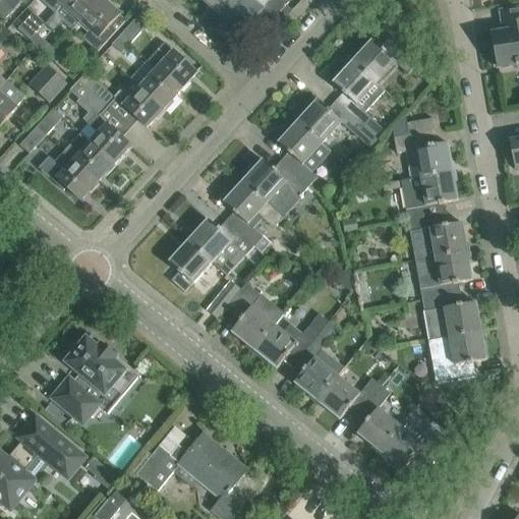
[(63,0),(59,5),(53,0),(47,6),(53,12),(43,23),(52,32),(68,13),(77,21),(96,0),(63,0)]
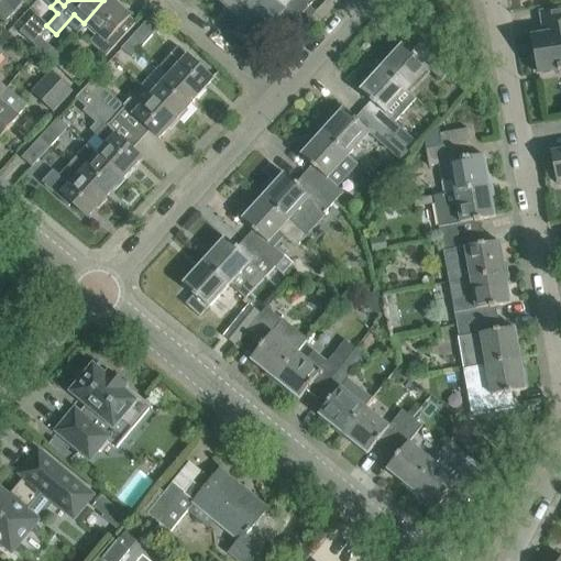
[(119,37),(134,21),(110,0),(103,0),(84,23),(95,33),(88,41),(103,55),(119,37)]
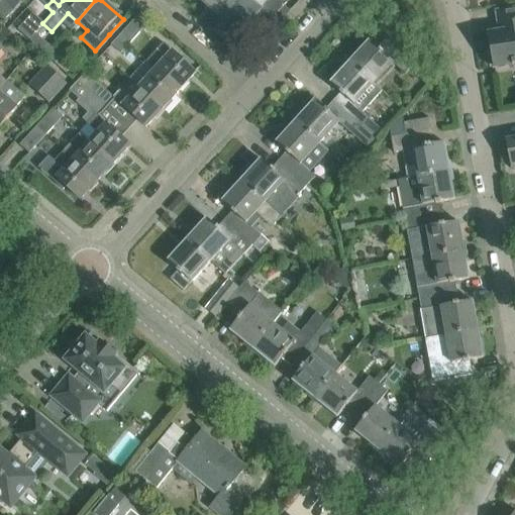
[(200,0),(214,12),(225,0),(200,0)]
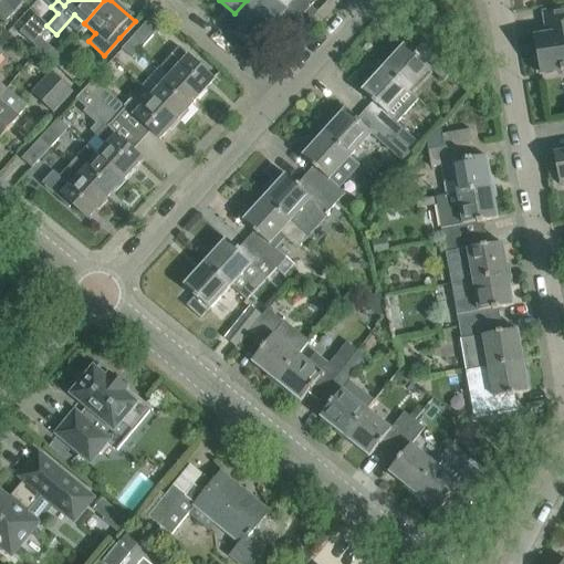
[(293,0),(247,0),(235,13),(259,35),(258,37),(259,38),(270,25),(280,35),(309,4),(303,0),(293,0)]
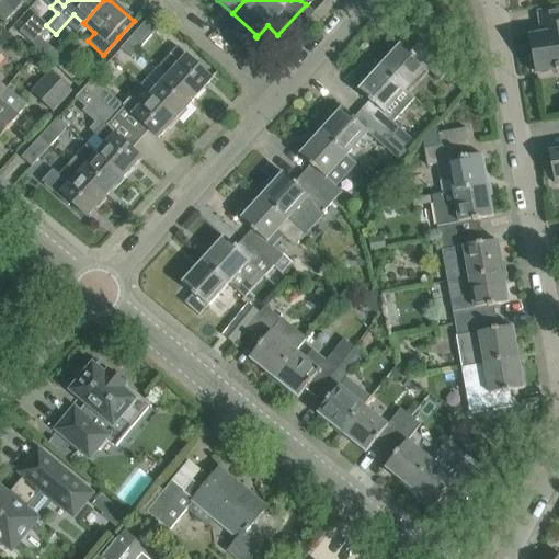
[(0,14),(4,19),(11,11),(0,1),(0,14)]
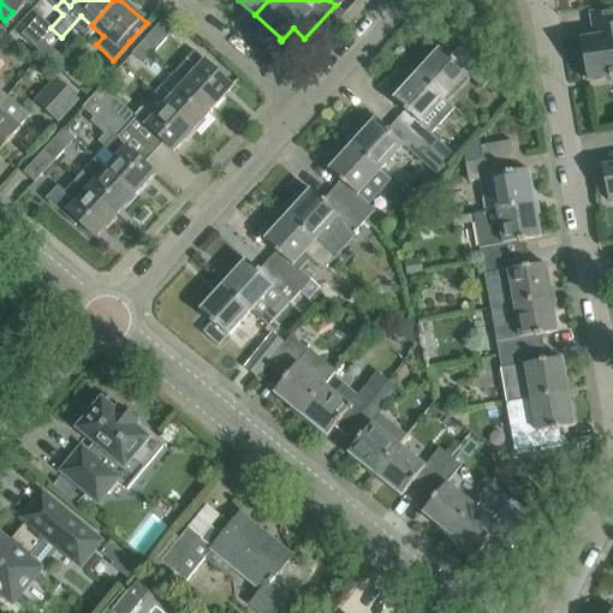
[(612,9),(589,13),(593,37),(581,39),(583,58),(578,58),(581,76),(585,76),(587,79),(608,76),(608,78),(612,77),(612,75),(612,9)]
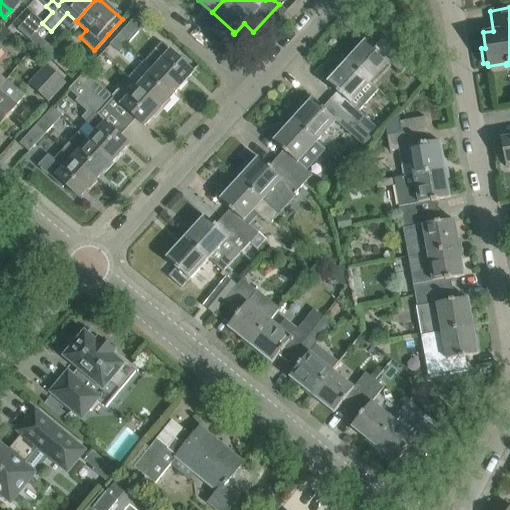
[(132,16),(116,35),(125,43),(142,25),(132,16)]
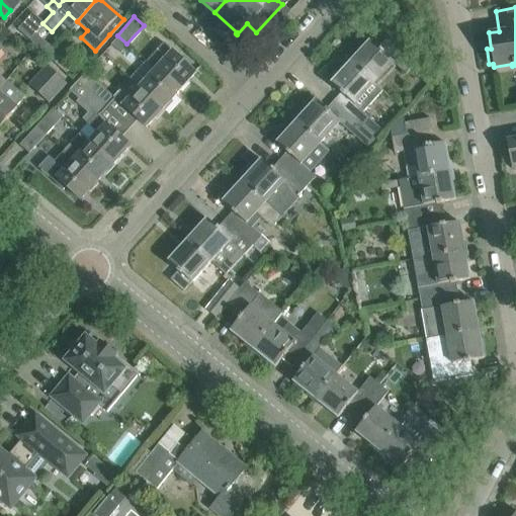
[(27,39),(34,32),(22,21),(15,28),(27,39)]
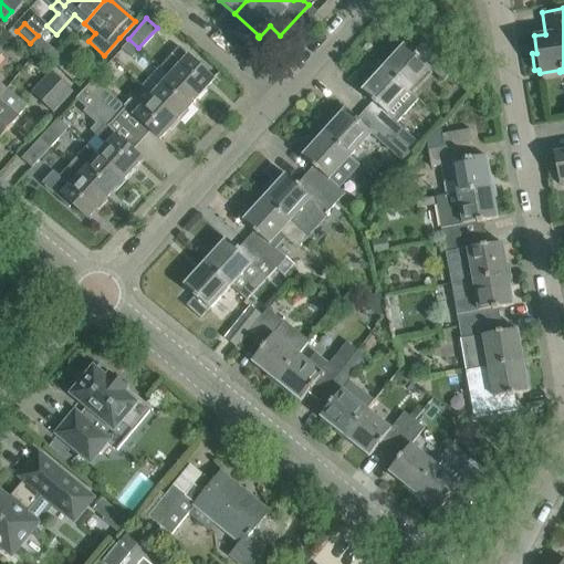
[(30,43),(50,61),(59,52),(52,45),(51,47),(38,35),(30,43)]
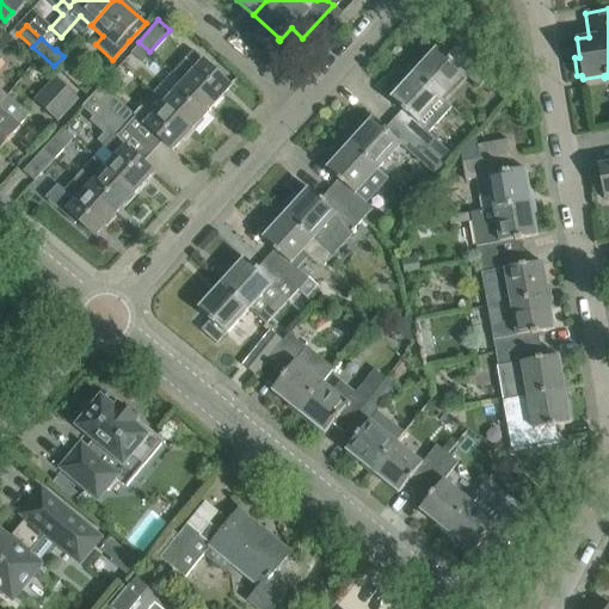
[(141,61),(149,51),(139,42),(129,51),(141,61)]
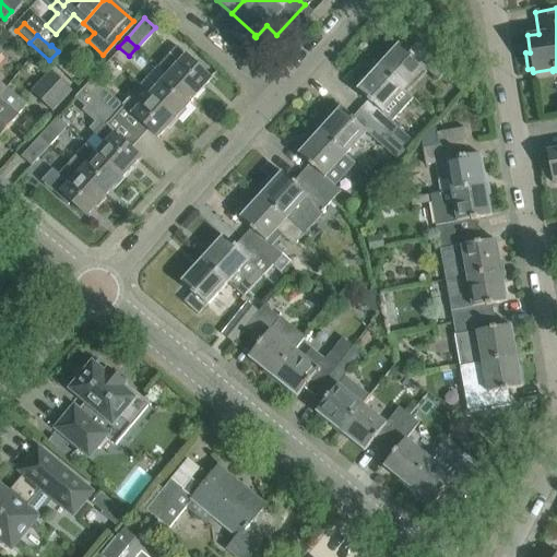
[(377,67),(402,90),(422,67),(435,79),(445,69),(414,42),(406,50),(396,43),(395,44),(396,45),(377,67)]
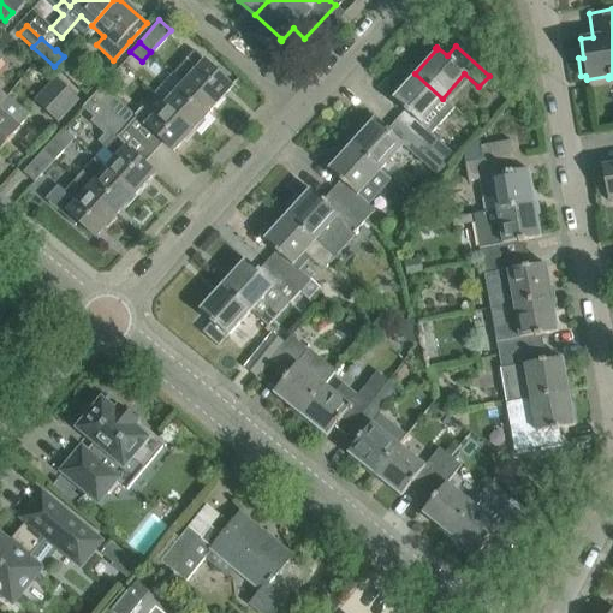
[(183,82),(210,107),(231,85),(192,49),(172,71),(183,82)]
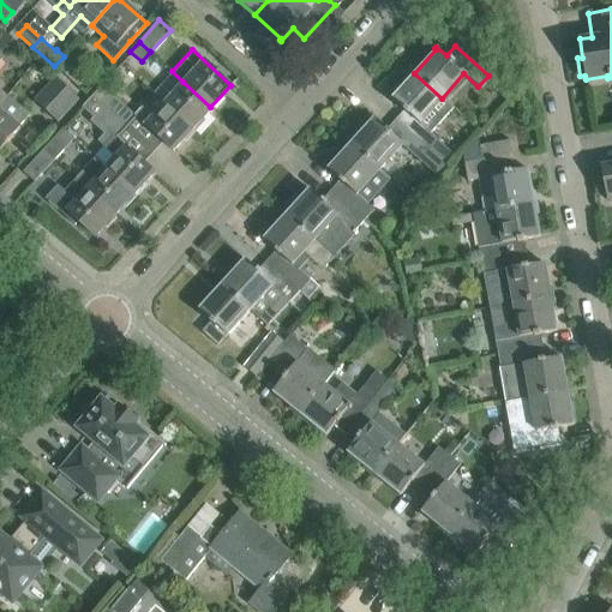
[(84,78),(70,65),(63,72),(77,85),(84,78)]
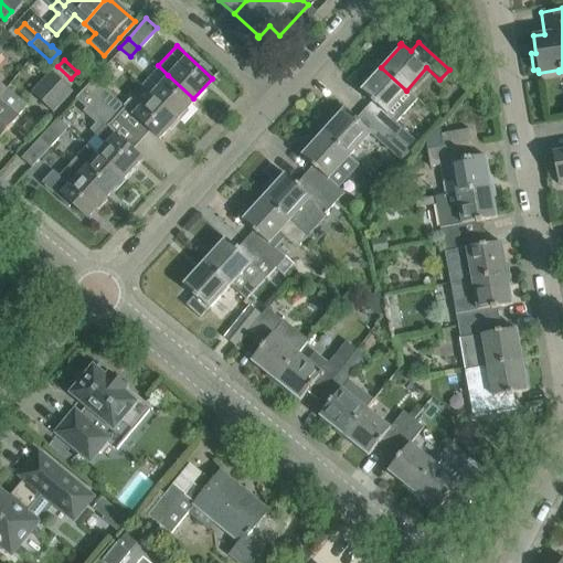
[(406,91),(381,67),(362,88),(360,87),(359,89),(370,101),(362,109),(392,137),(399,144),(405,136),(404,131),(400,128),(384,114),(406,91)]
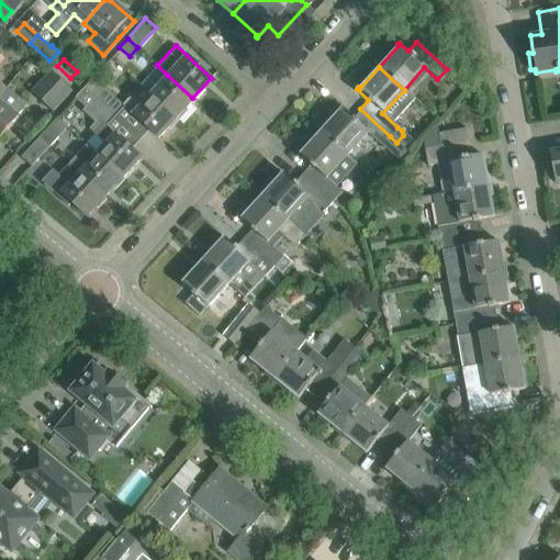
[(70,89),(49,69),(30,89),(51,109),(70,89)]
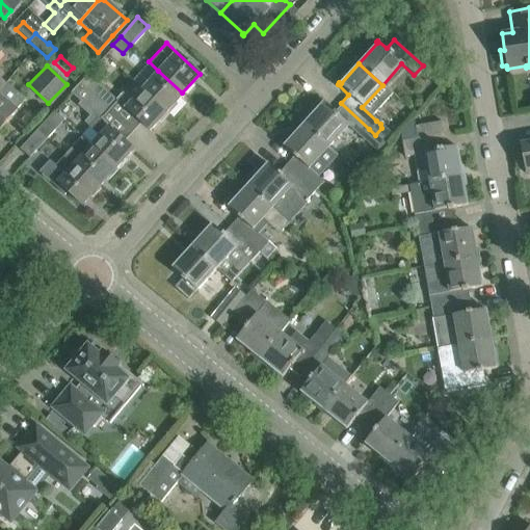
[(165,110),(182,93),(158,71),(141,88),(165,110)]
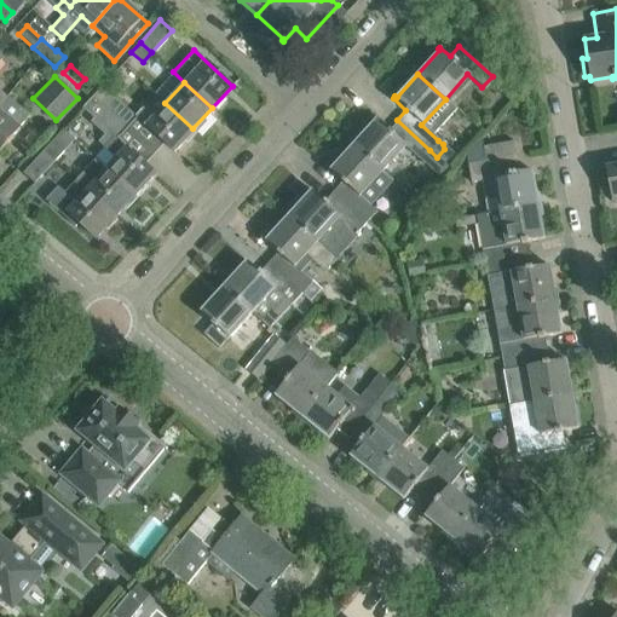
[(99,86),(90,96),(126,128),(136,117),(172,151),(192,128),(165,103),(154,115),(143,104),(133,115),(105,88),(103,90),(99,86)]
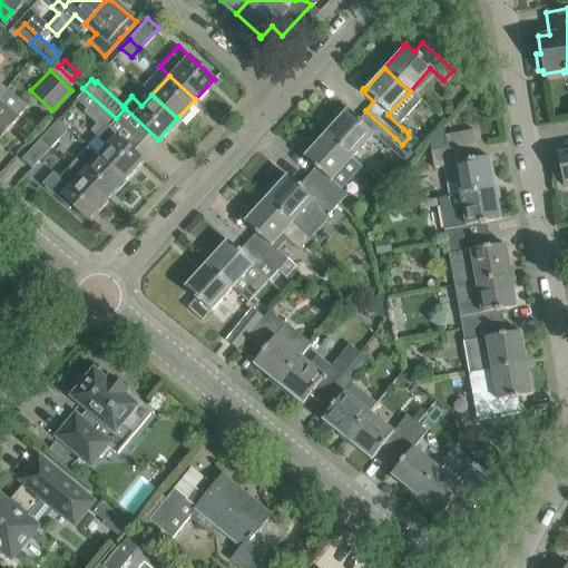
[(0,137),(27,105),(6,87),(0,94),(0,137)]
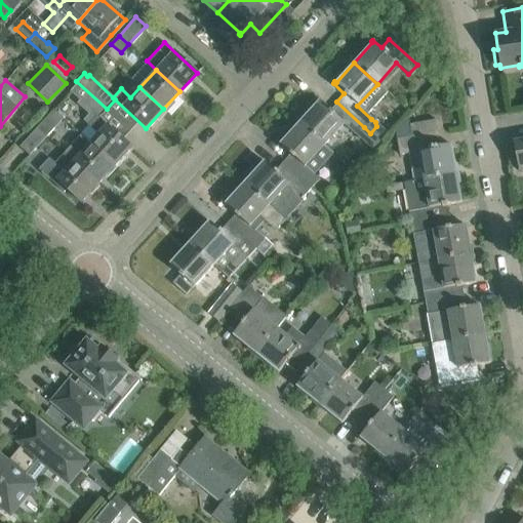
[(98,118),(107,109),(76,81),(68,89),(95,115),(79,132),(80,133),(79,134),(89,144),(113,164),(129,146),(98,118)]
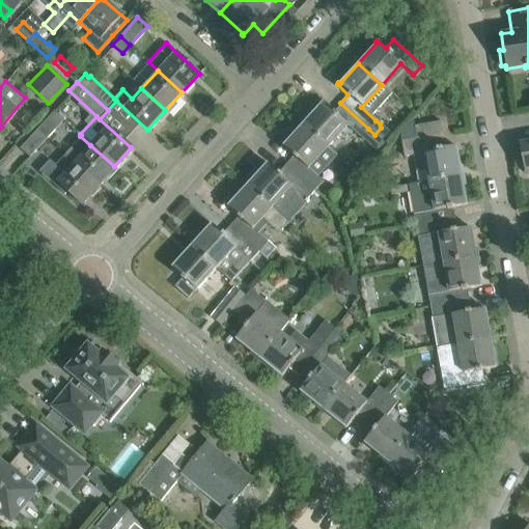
[(360,138),(368,129),(340,103),(332,111),(322,101),(319,103),(322,104),(303,124),(326,146),(345,124),(360,138)]
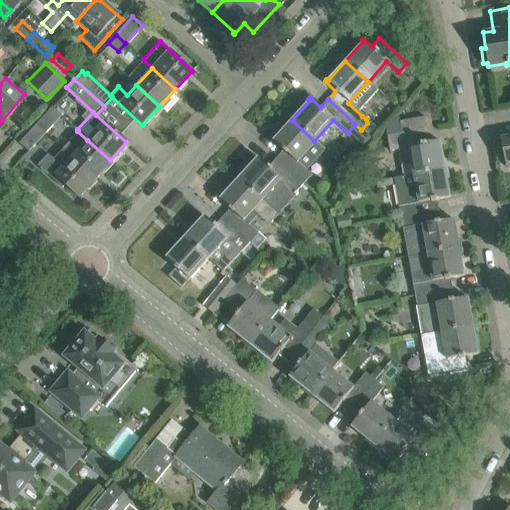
[(52,124),(42,115),(34,124),(44,132),(52,124)]
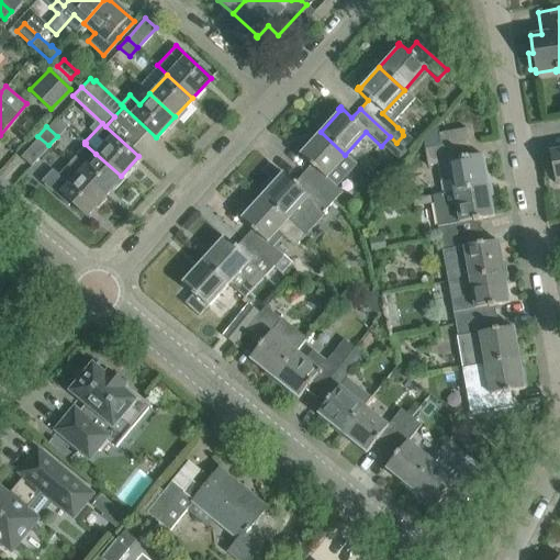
[(440,192),(485,185),(480,156),(482,156),(482,154),(470,156),(466,127),(437,132),(440,145),(424,148),(426,164),(432,164),(435,181),(438,181),(440,192)]
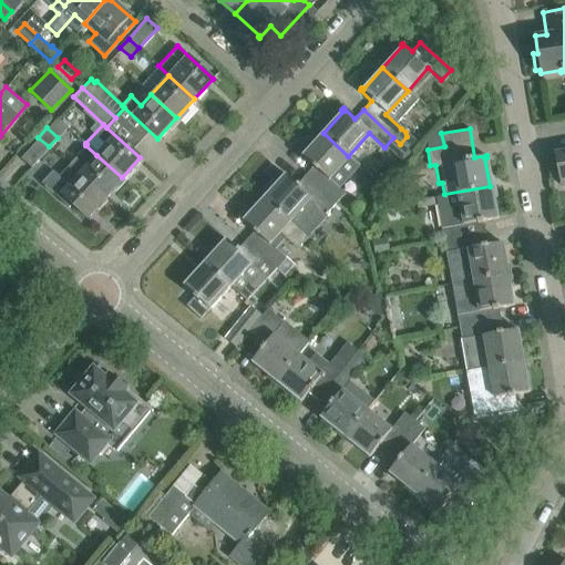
[(348,156),(324,133),(304,154),(302,153),(300,154),(312,165),(304,175),(334,203),(342,193),(337,188),(359,165),(348,156)]
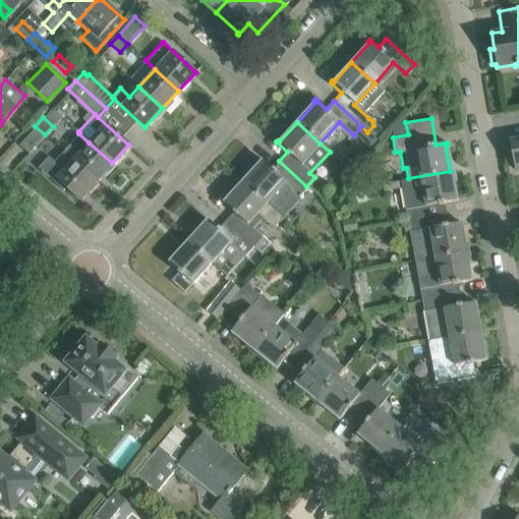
[(35,126),(18,145),(27,153),(45,134),(35,126)]
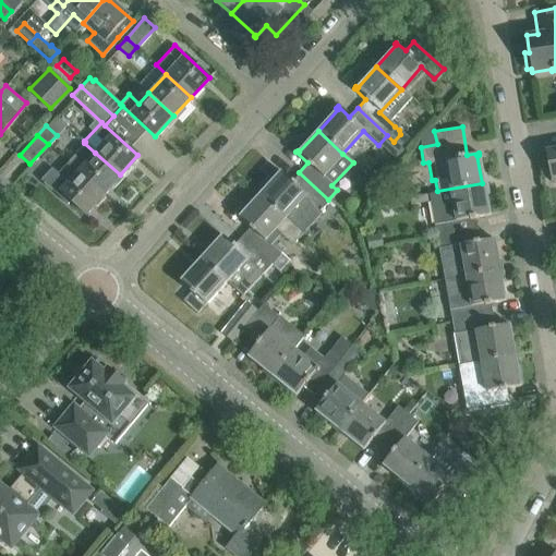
[(120,174),(95,153),(84,143),(67,161),(103,194),(120,174)]
